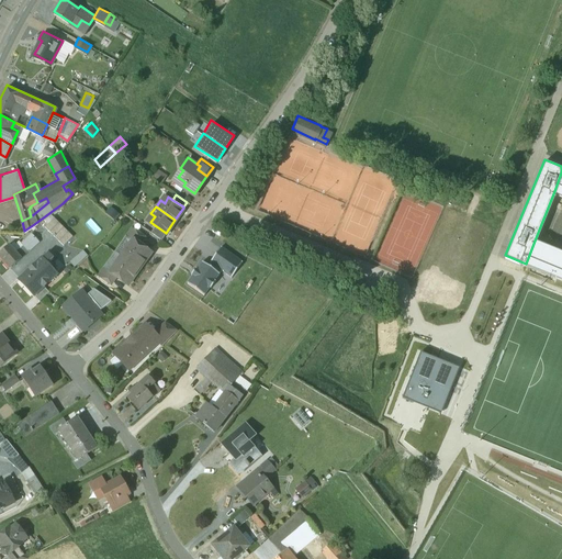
[(55,215),(45,225),(49,230),(59,221),(55,215)]
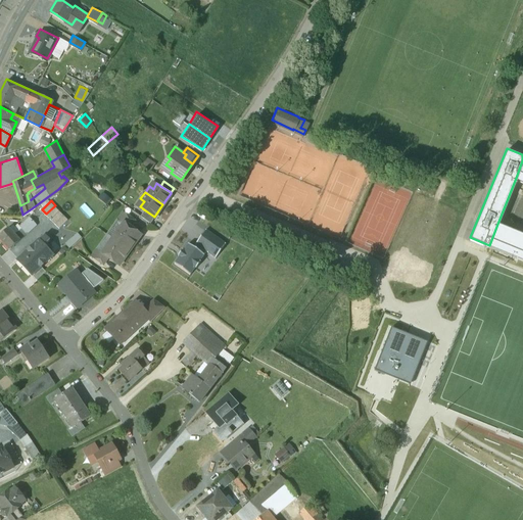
[(55,205),(46,214),(50,218),(59,209),(55,205)]
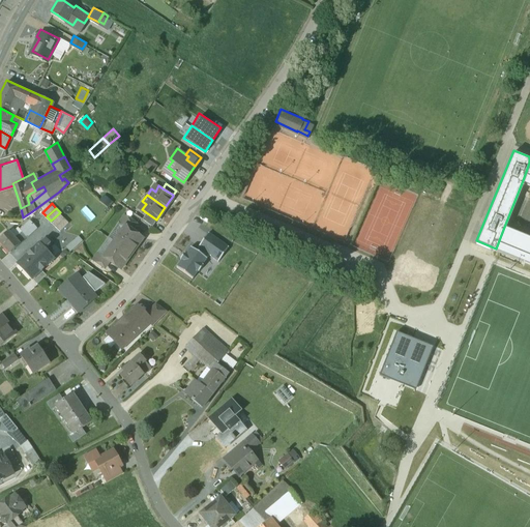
[(60,212),(51,221),(56,226),(64,216),(60,212)]
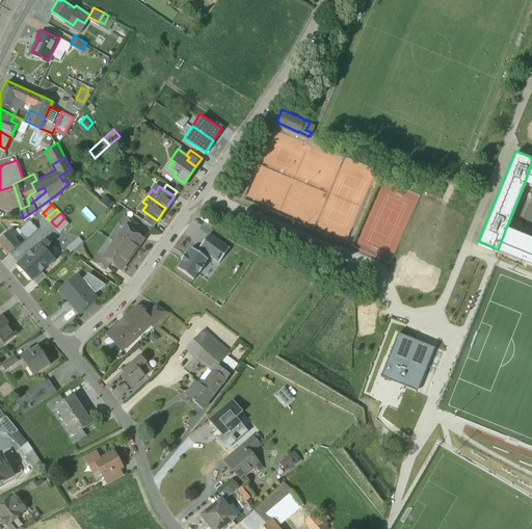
[(137,221),(126,213),(120,221),(126,226),(127,225),(132,229),(137,221)]
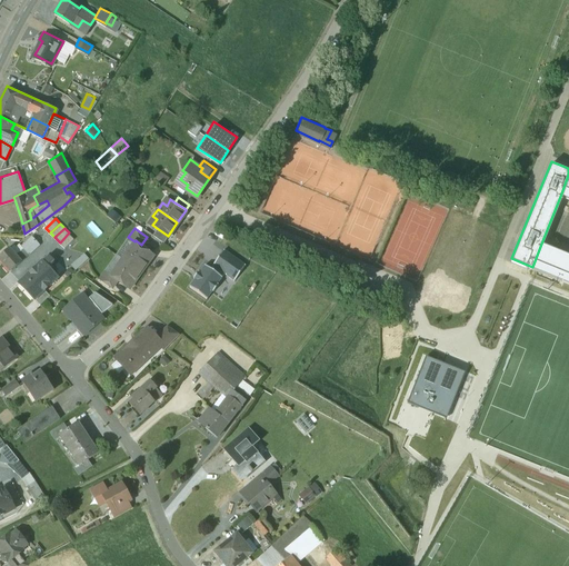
[(168,236),(157,228),(153,234),(163,241),(168,236)]
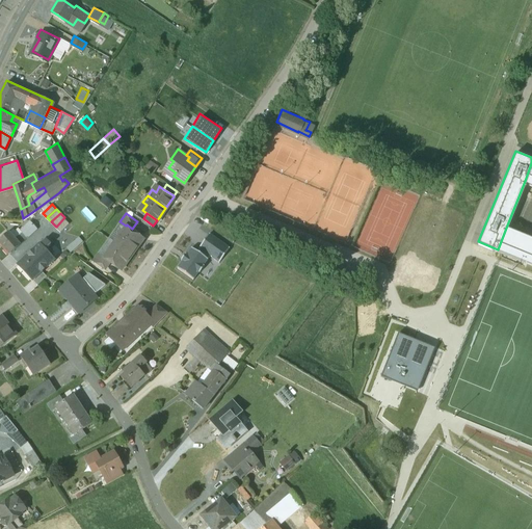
[(64,217),(56,227),(60,231),(70,222),(64,217)]
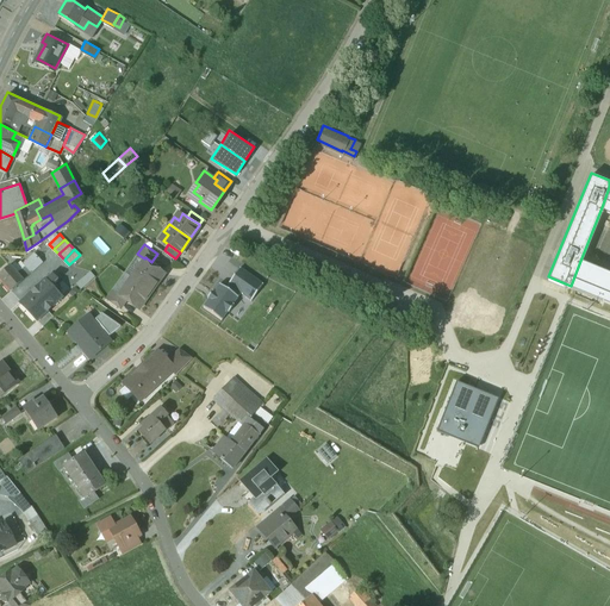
[(43,260),(33,250),(30,254),(35,258),(32,261),(36,264),(43,260)]
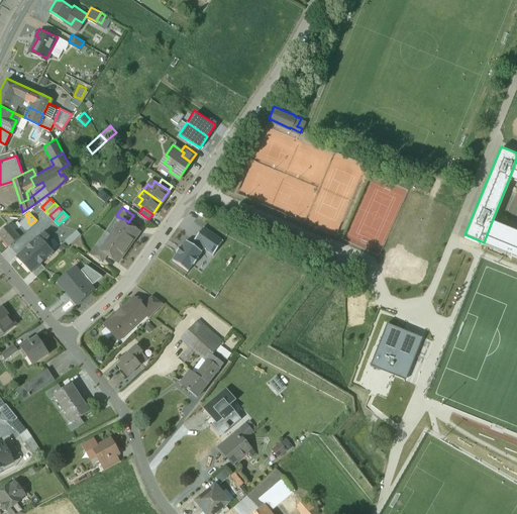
[(8,223),(0,230),(0,232),(9,243),(26,228),(30,224),(27,221),(29,219),(25,215),(16,223),(18,225),(14,229),(8,223)]
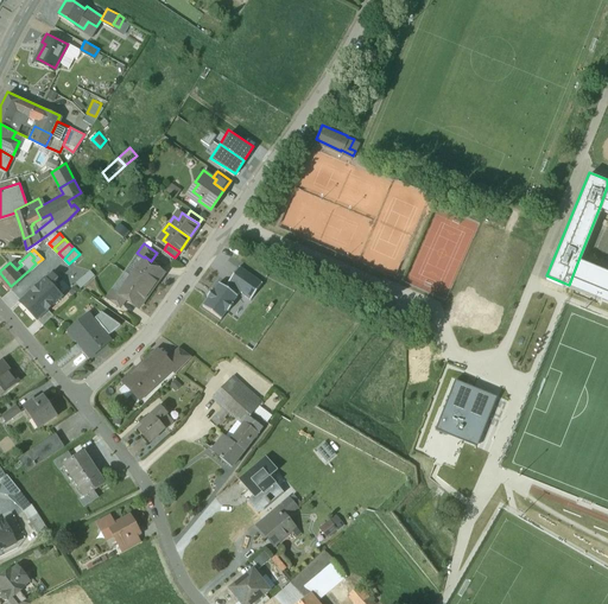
[(151,261),(145,256),(144,258),(132,274),(151,288),(163,273),(157,268),(159,266),(151,261)]
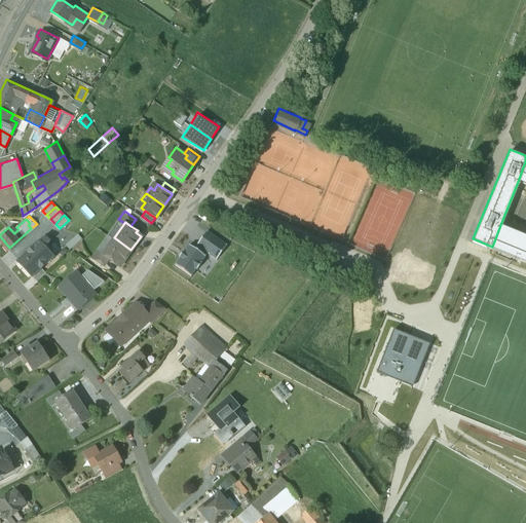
[(525,235),(500,225),(492,247),(525,260),(525,235)]
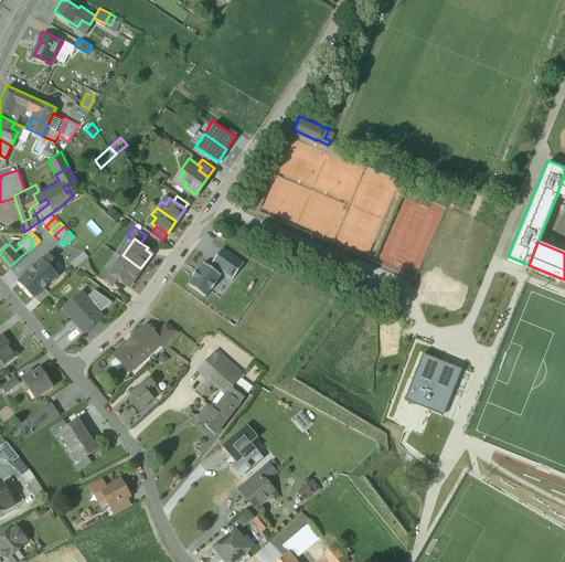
[(212,263),(210,266),(221,274),(223,269),(233,277),(243,262),(222,246),(211,262),(212,263)]
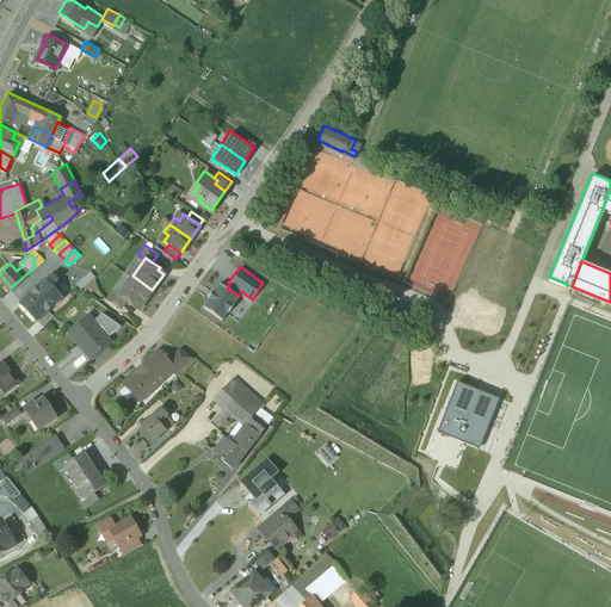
[(82,284),(97,272),(92,267),(78,278),(82,284)]
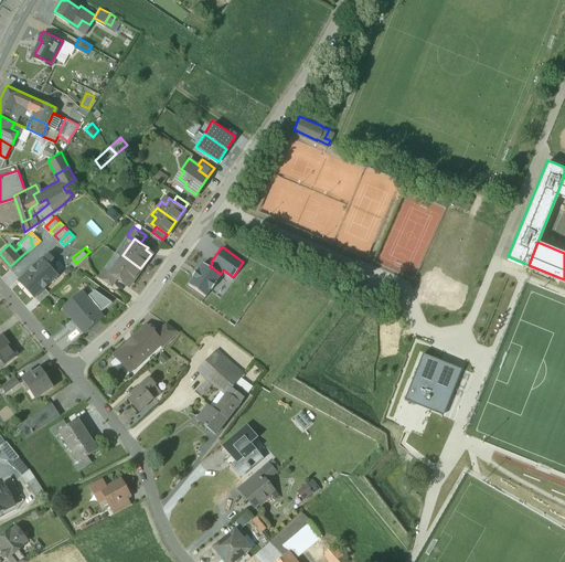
[(140,268),(123,255),(112,272),(110,272),(117,276),(127,284),(131,277),(134,278),(140,268)]
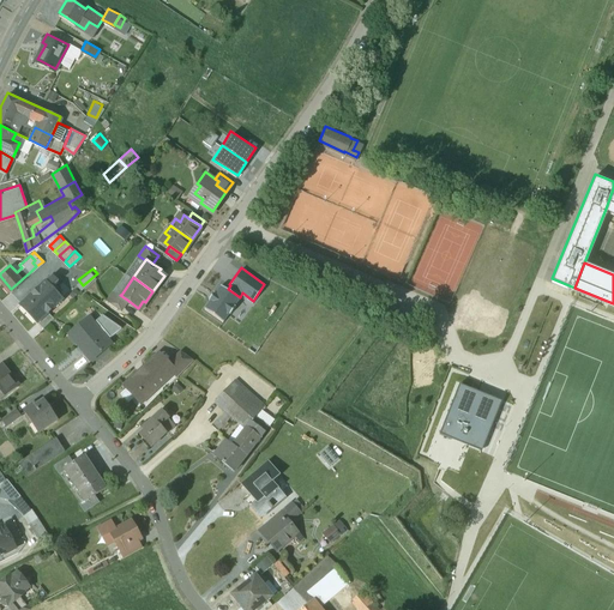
[(46,279),(20,303),(37,320),(37,319),(48,310),(62,297),(46,279)]
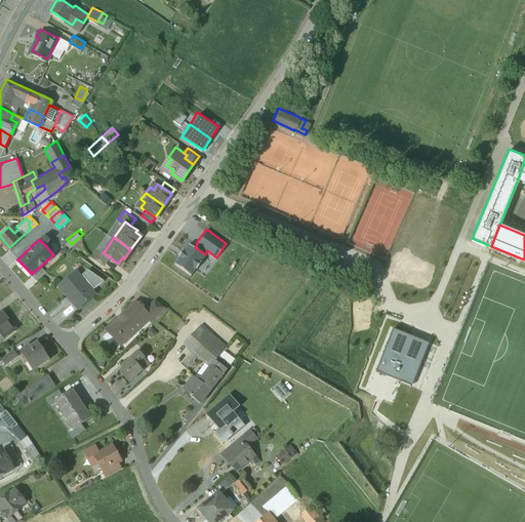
[(174,263),(191,274),(196,267),(197,268),(201,261),(201,259),(205,254),(195,247),(189,243),(184,250),(183,249),(178,254),(179,255),(174,263)]
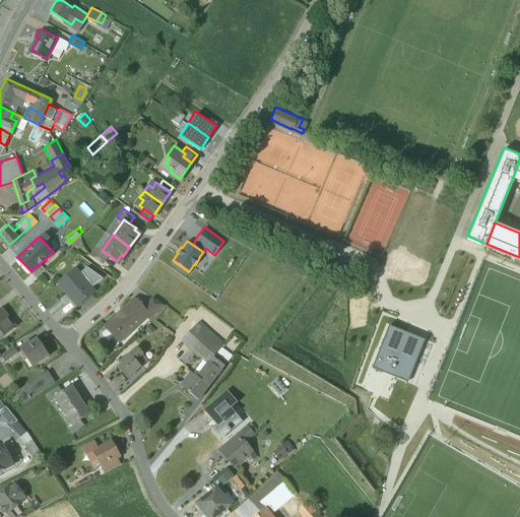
[(103,250),(96,246),(91,253),(103,261),(108,254),(102,250),(103,250)]
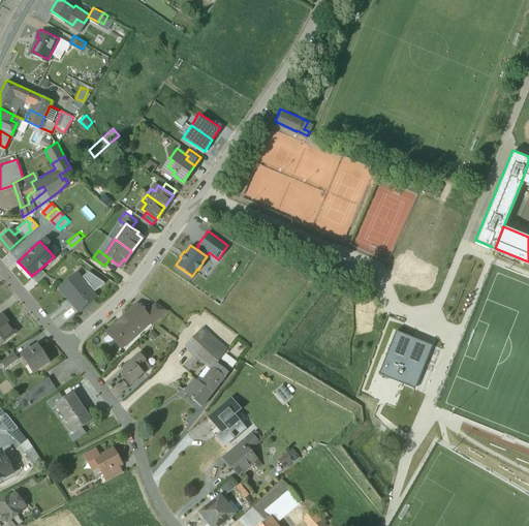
[(41,268),(32,275),(37,281),(47,273),(41,268)]
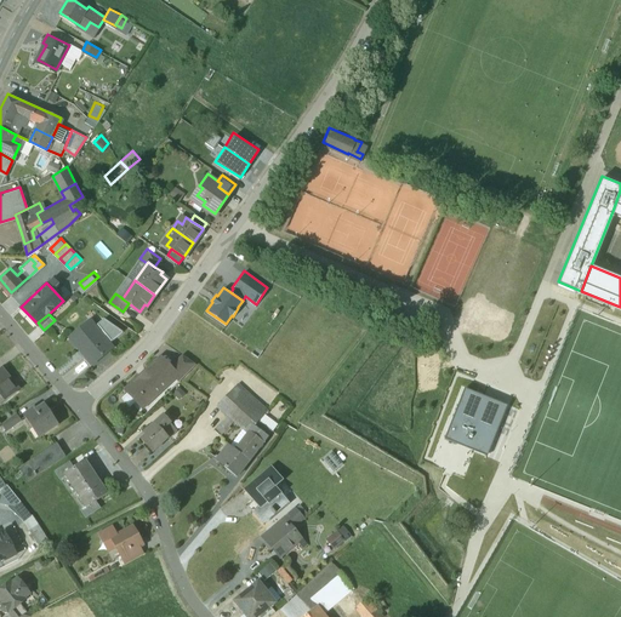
[(98,332),(89,321),(72,335),(86,353),(84,355),(91,364),(110,348),(102,337),(107,333),(112,340),(123,331),(104,318),(97,323),(102,330),(98,332)]
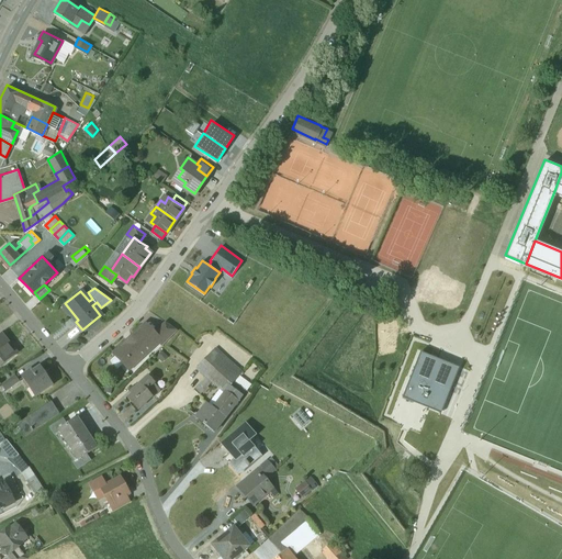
[(166,320),(153,332),(159,339),(163,343),(178,328),(166,320)]
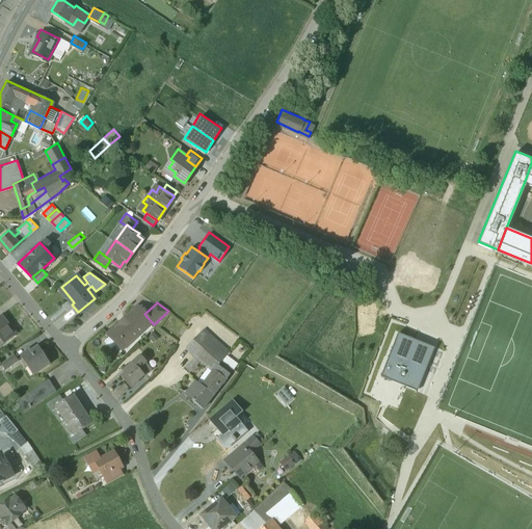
[(130,314),(121,322),(120,322),(109,332),(123,347),(151,321),(144,314),(137,306),(129,313),(130,314)]
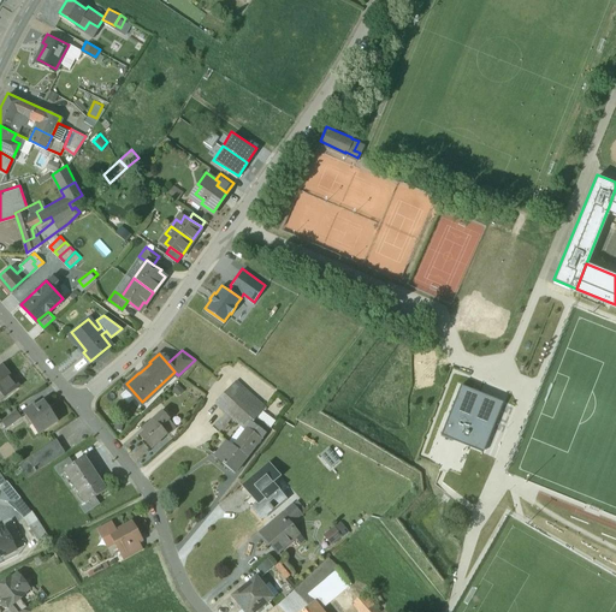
[(3,363),(0,364),(0,399),(19,385),(3,363)]
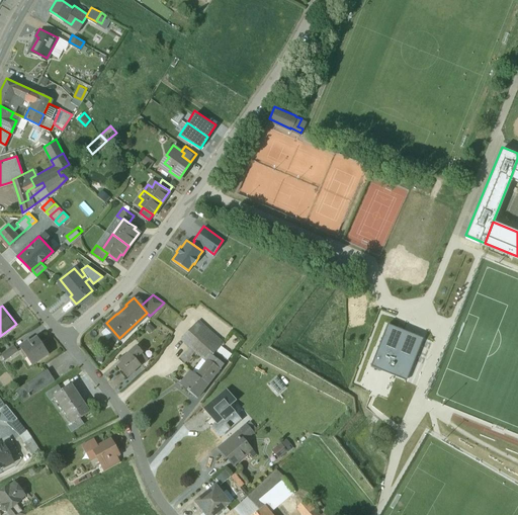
[(198,319),(190,327),(198,333),(205,325),(198,319)]
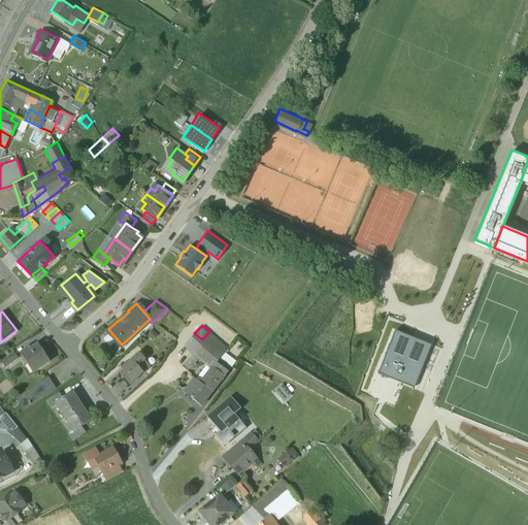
[(376,373),(414,387),(430,342),(394,329),(376,373)]
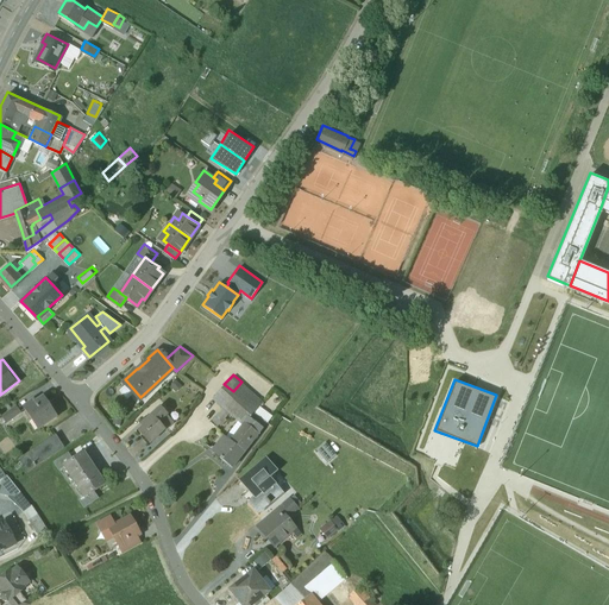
[(258,407),(239,390),(236,394),(233,391),(224,384),(214,395),(225,403),(231,409),(245,421),(255,410),(258,407)]
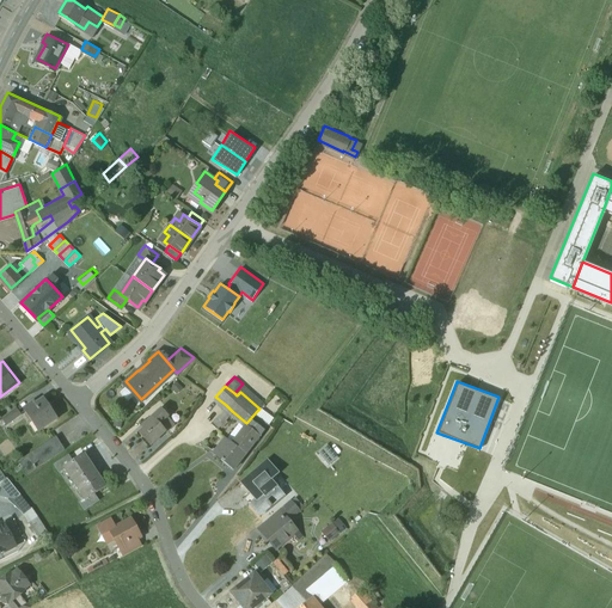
[(44,397),(36,401),(35,400),(23,407),(38,429),(57,416),(44,397)]
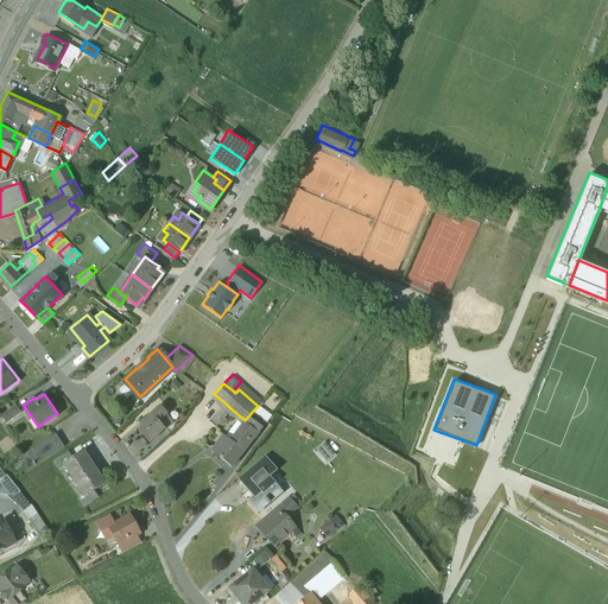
[(17,402),(1,414),(6,420),(21,409),(17,402)]
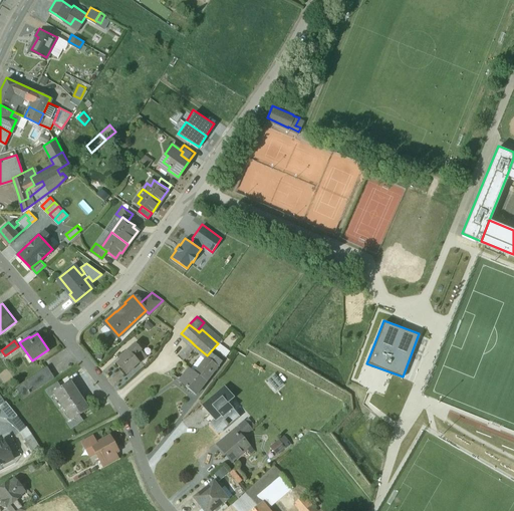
[(190,340),(185,345),(191,350),(195,345),(190,340)]
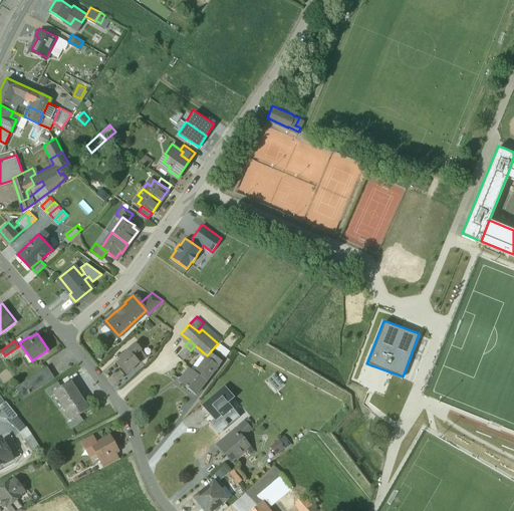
[(135,341),(118,356),(120,358),(116,362),(126,372),(139,360),(134,354),(141,347),(135,341)]
